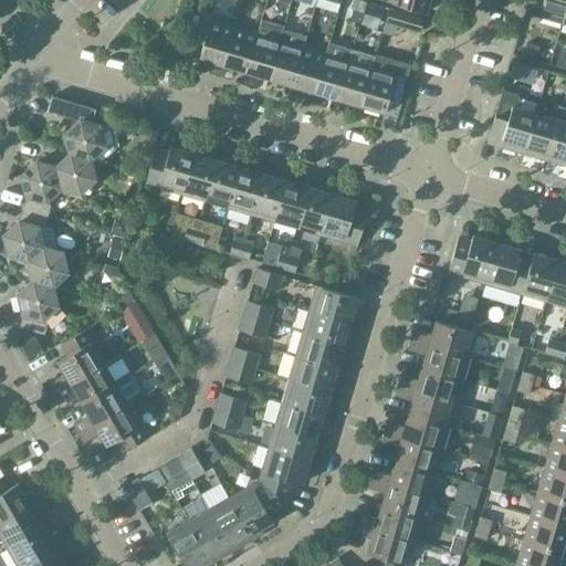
[(354,0),(352,10),(363,13),(366,2),(358,0),(354,0)]
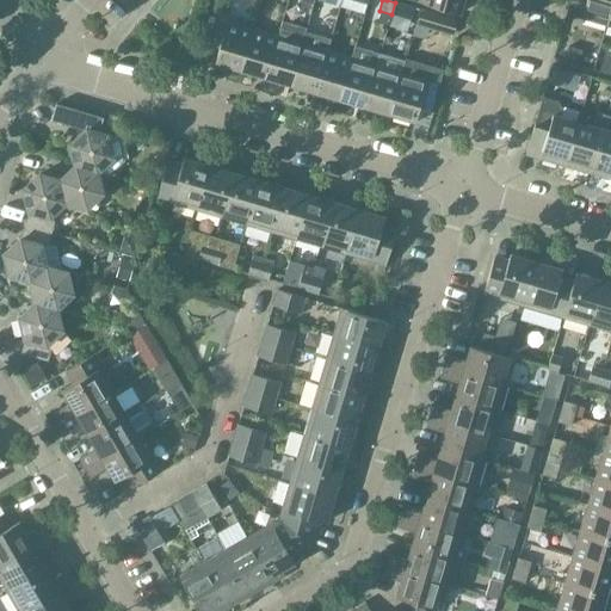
[(464,0),(419,0),(418,2),(460,14),(464,0)]
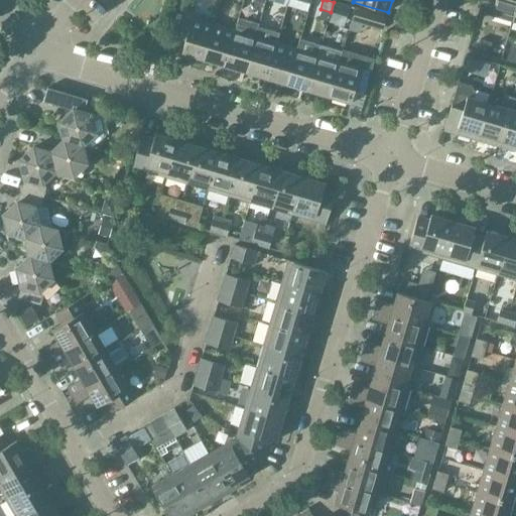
[(515,0),(482,0),(479,12),(512,21),(515,7),(515,0)]
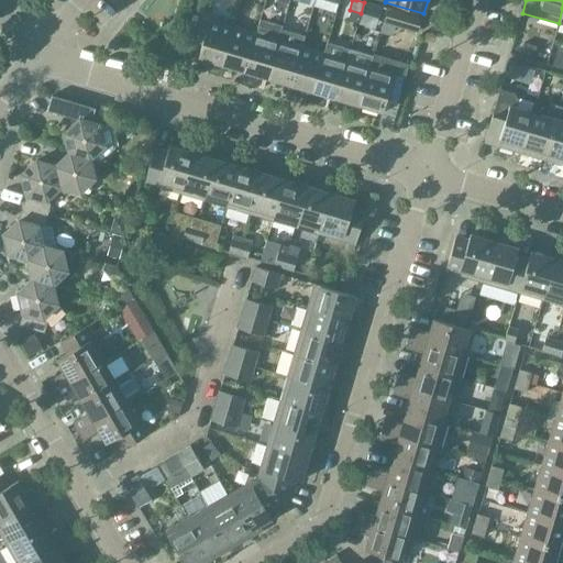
[(364,2),(361,13),(372,17),(375,6),(364,2)]
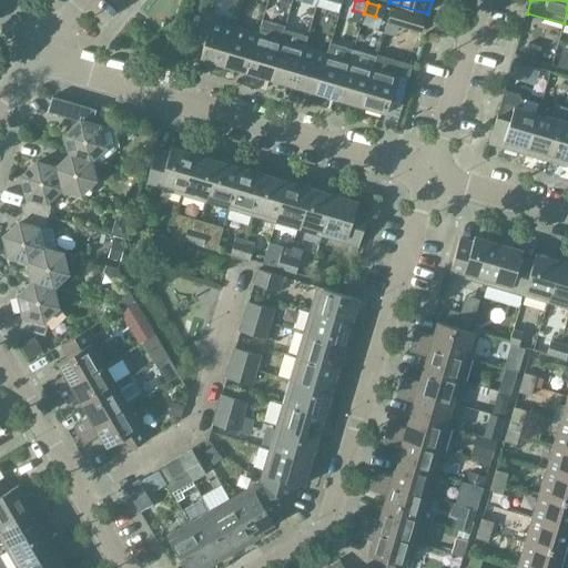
[(393,10),(389,23),(422,32),(425,20),(393,10)]
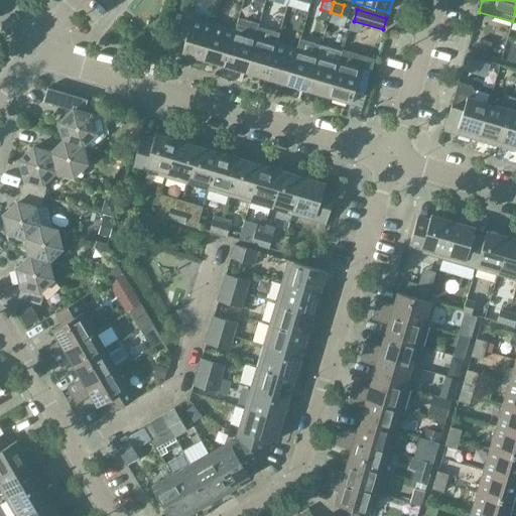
[(204,60),(214,25),(181,15),(174,38),(185,41),(181,53),(204,60)]
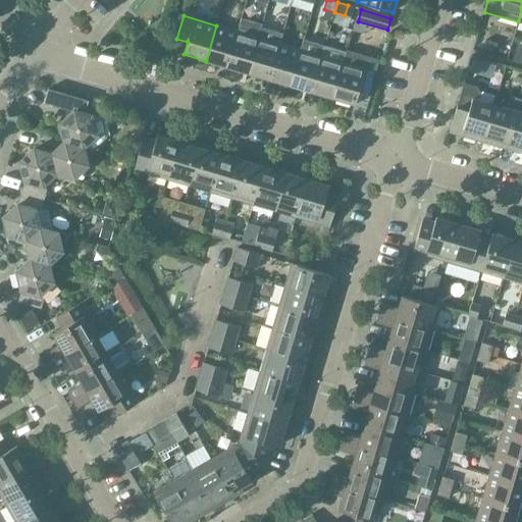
[(206,61),(227,67),(238,32),(216,25),(206,61)]
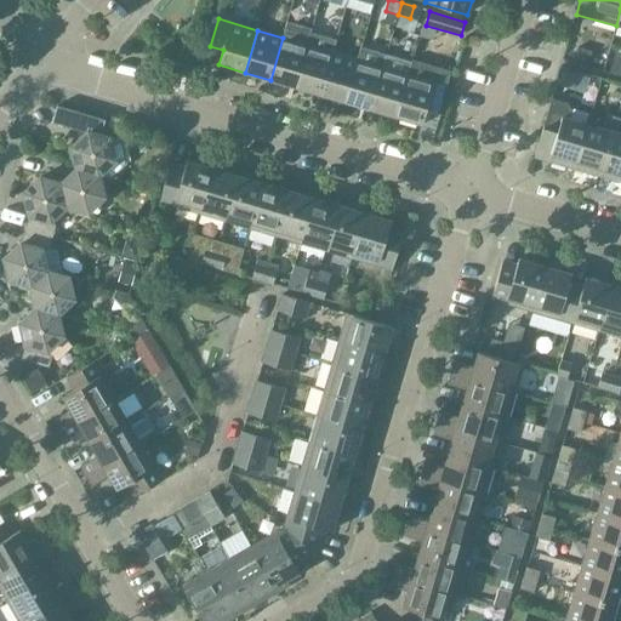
[(336,40),(312,33),(308,45),(296,87),(320,95),(334,52),(336,40)]
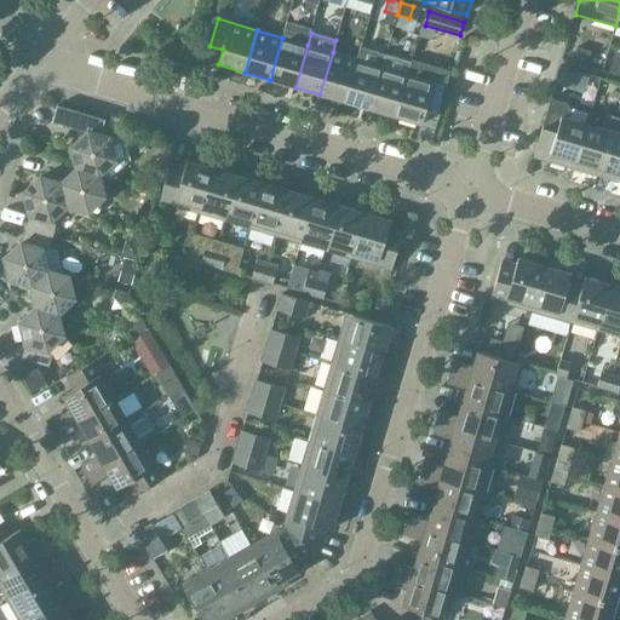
[(296,87),(308,45),(282,38),(270,80),(296,87)]
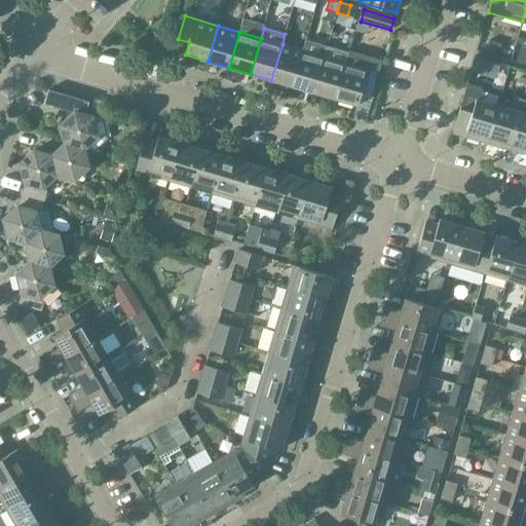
[(271,80),(293,86),(303,50),(283,44),(271,80)]
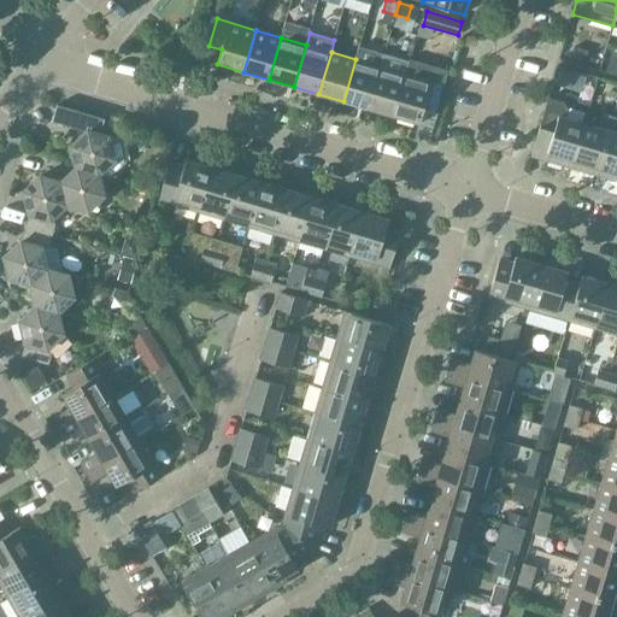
[(344,101),(369,109),(381,66),(356,59),(344,101)]
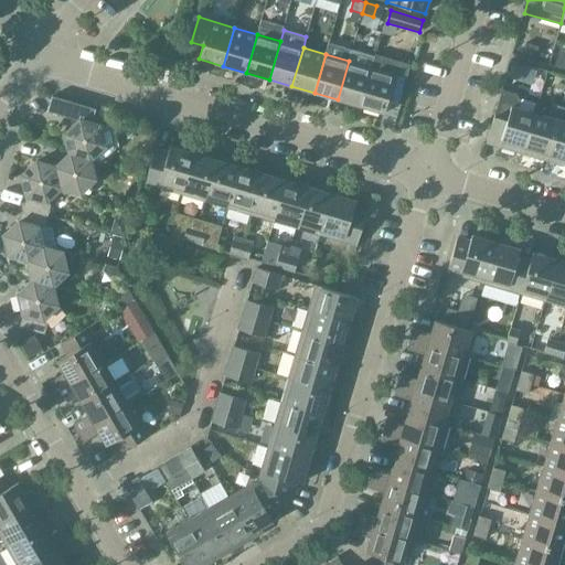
[(372,67),(360,106),(384,113),(387,99),(400,104),(411,65),(375,55),(372,67)]
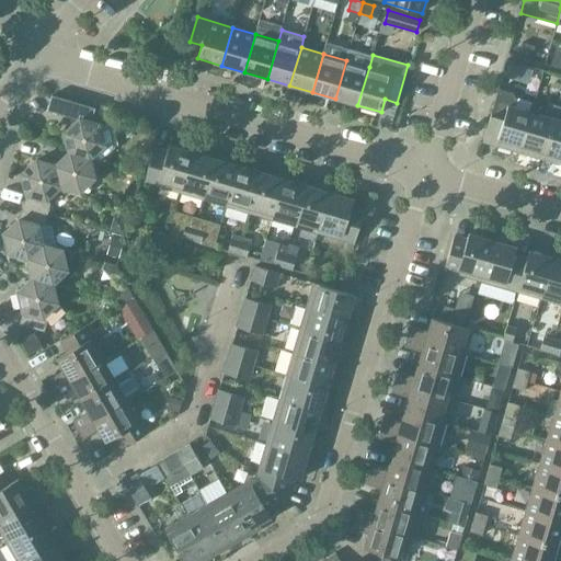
[(335,99),(357,105),(369,67),(346,60),(335,99)]
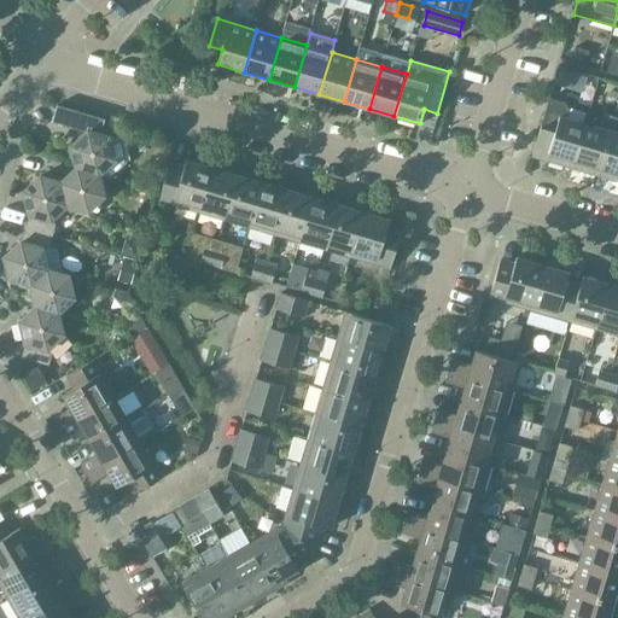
[(532,157),(572,169),(584,124),(566,120),(569,111),(565,104),(549,99),(532,157)]
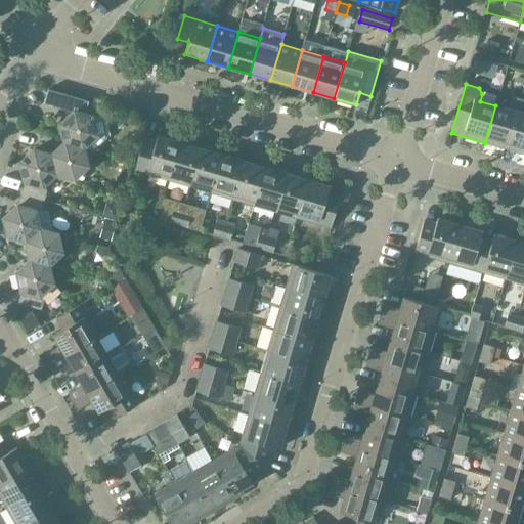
[(60,124),(64,142),(93,150),(106,138),(101,119),(84,114),(88,102),(49,90),(45,103),(60,107),(75,112),(60,124)]
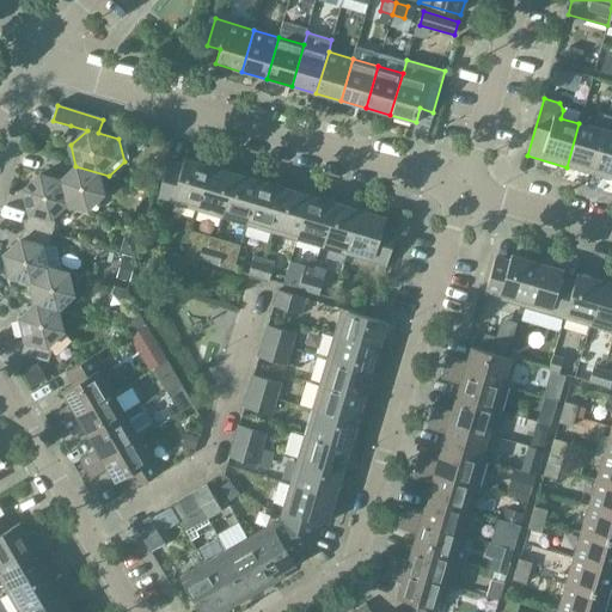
[(567,167),(592,175),(609,116),(598,114),(594,128),(579,123),(567,167)]
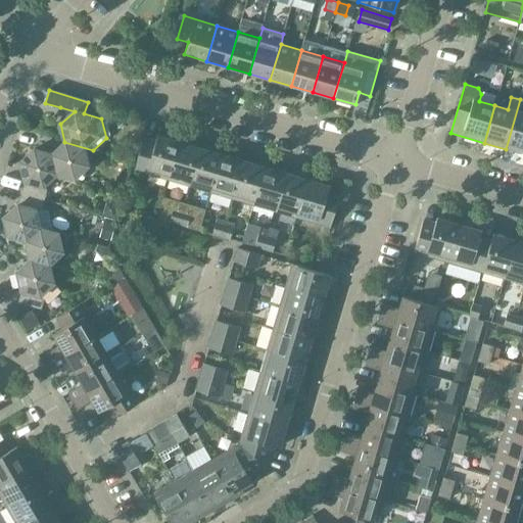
[(506,149),(522,153),(522,100),(520,99),(506,149)]
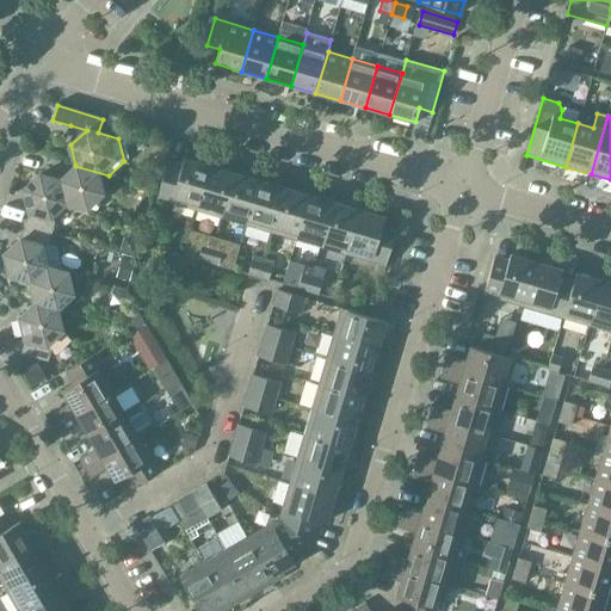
[(156,199),(196,210),(211,161),(199,158),(197,162),(184,159),(180,171),(166,167),(156,199)]
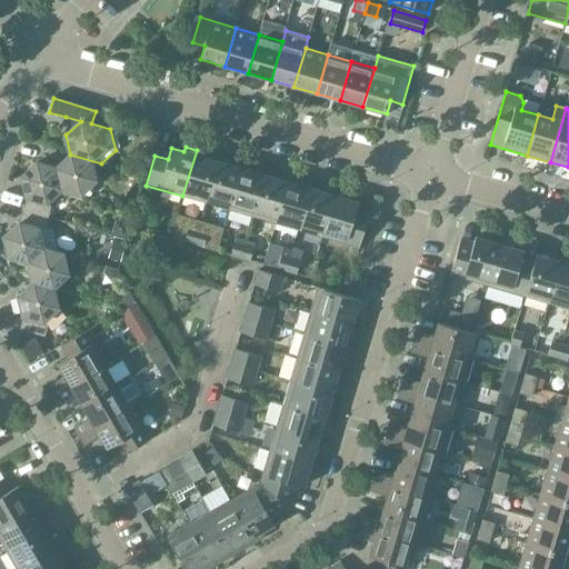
[(182,196),(207,203),(219,162),(206,158),(208,153),(197,150),(182,196)]
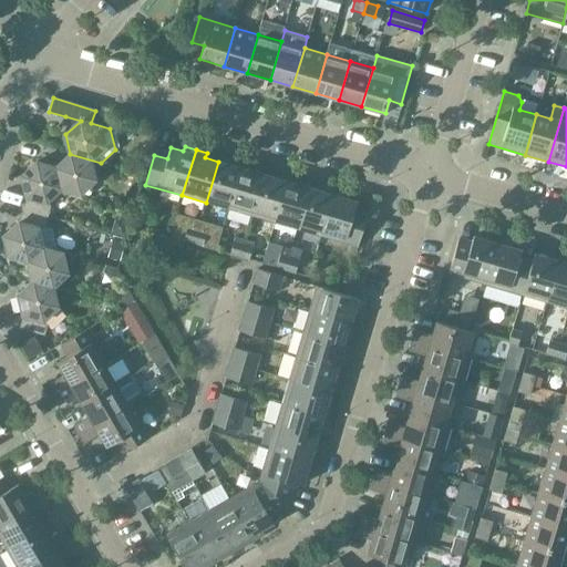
[(70,154),(57,167),(61,188),(91,197),(105,183),(101,163),(70,154)]
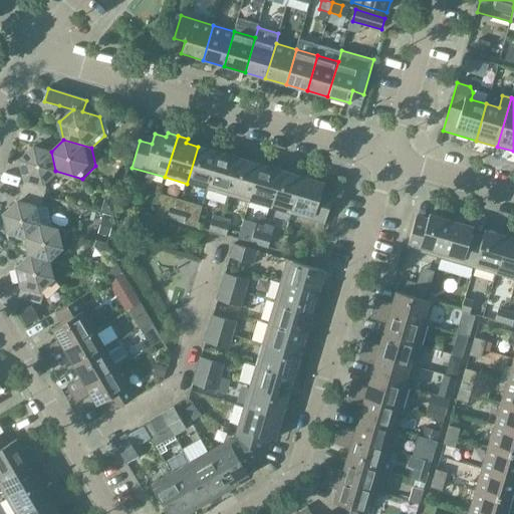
[(187,184),(207,190),(220,148),(210,145),(209,150),(198,147),(187,184)]
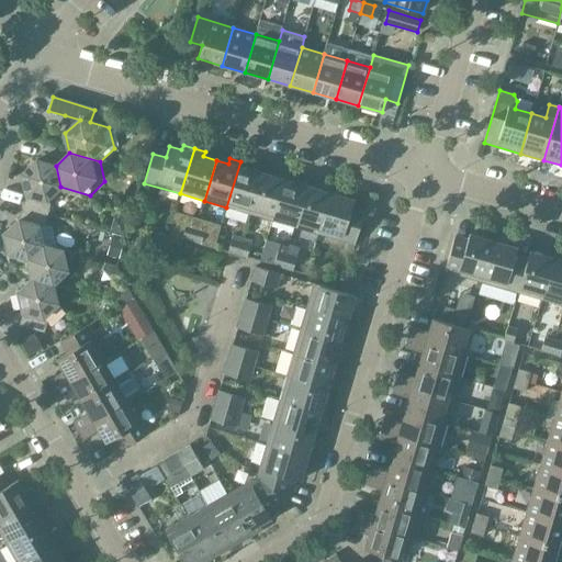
[(26,194),(23,208),(48,215),(51,205),(46,201),(60,187),(56,166),(36,160),(22,175),(26,194)]
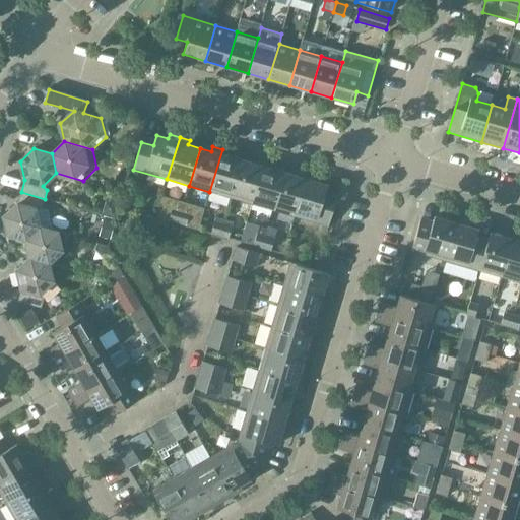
[(209,192),(232,198),(242,160),(231,157),(232,152),(222,149),(209,192)]
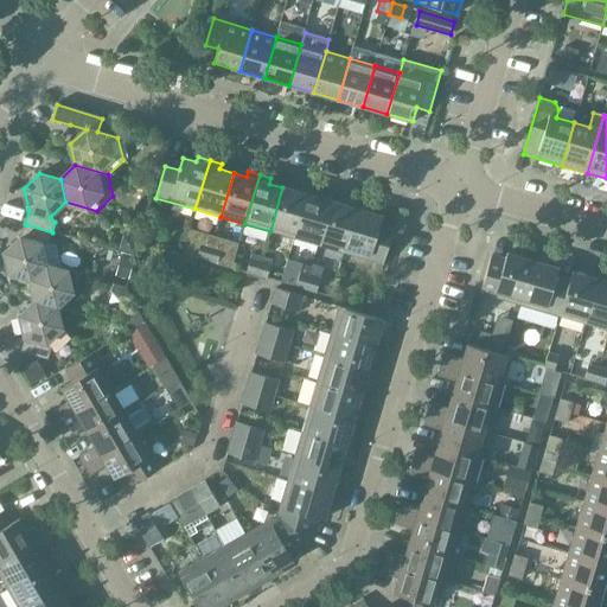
[(296,191),(282,187),(270,231),(295,238),(310,190),(298,186),(296,191)]
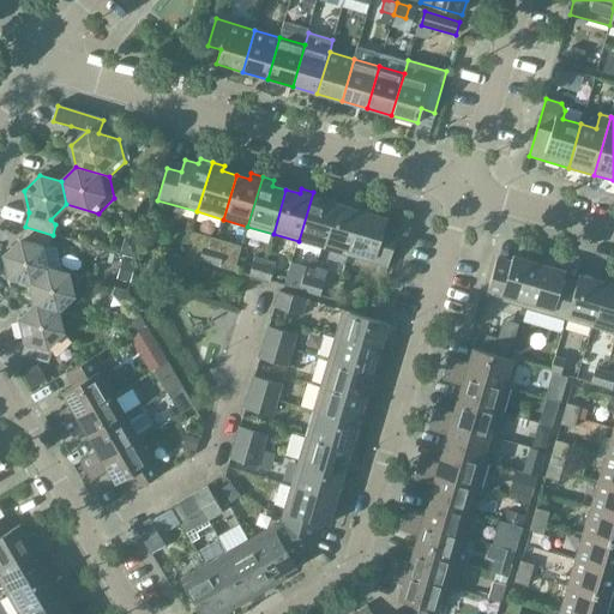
[(299,241),(323,248),(336,204),(323,200),(324,194),(313,192),(299,241)]
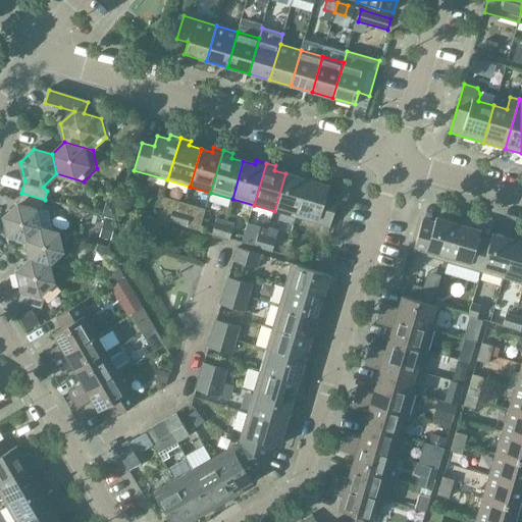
[(297,177),(285,173),(274,211),(297,217),(309,175),(299,172),(297,177)]
